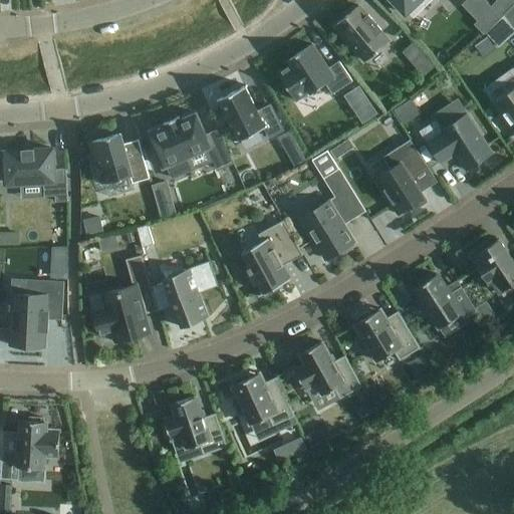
[(392,0),(406,14),(420,0),(392,0)]
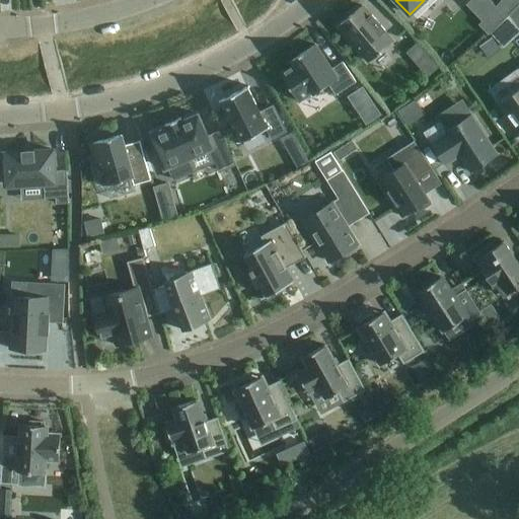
[(339,26),(368,62),(379,53),(380,54),(382,52),(381,51),(392,42),(380,26),(381,26),(372,16),(371,16),(362,6),(339,26)]
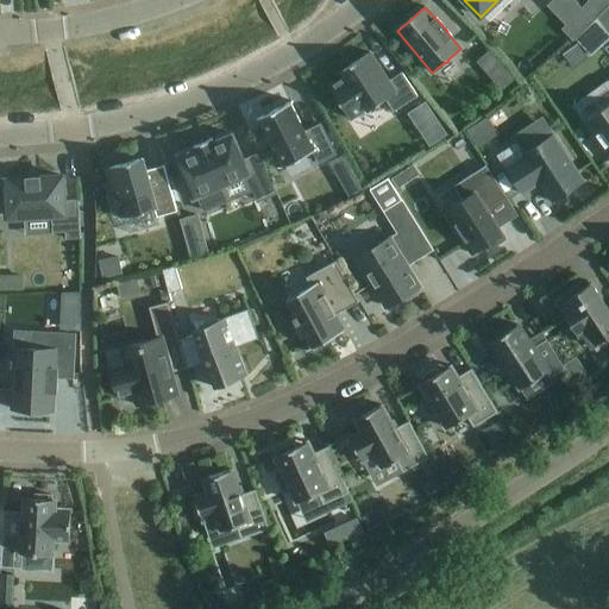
[(608,31),(608,11),(607,7),(596,18),(597,19),(608,33),(608,31)]
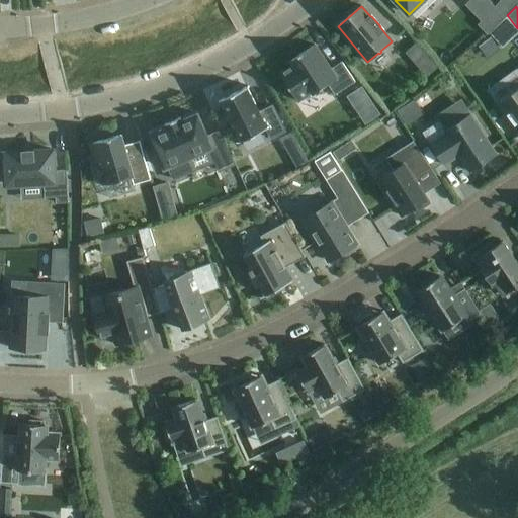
[(517,29),(517,28),(508,16),(490,34),(503,49),(515,37),(514,36),(517,31),(517,29)]
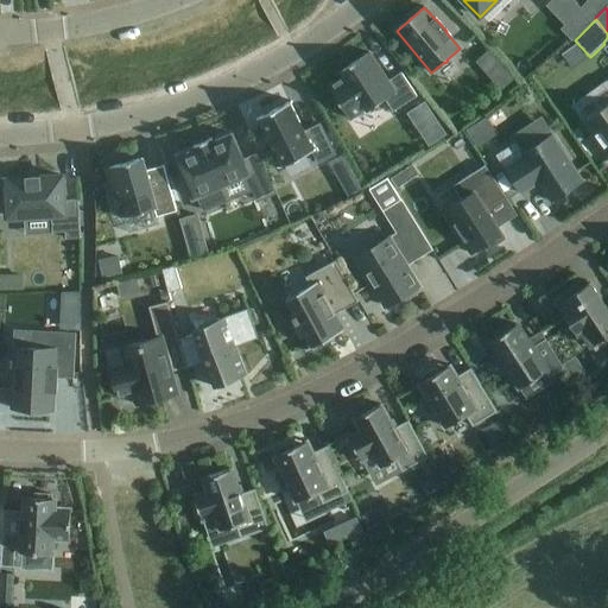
[(346,77),(329,88),(350,119),(367,108),(368,111),(385,100),(393,113),(417,96),(401,73),(388,82),(369,54),(342,71),(346,77)]
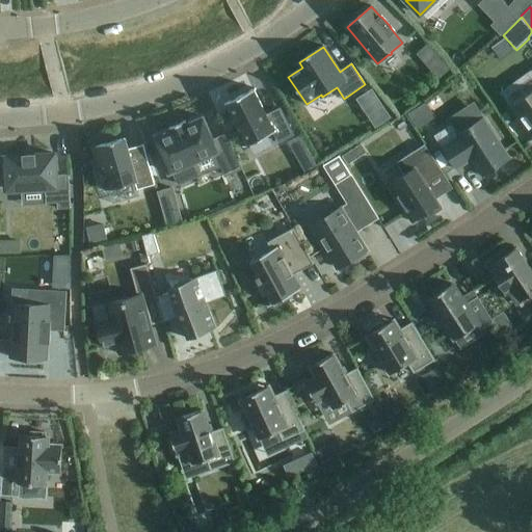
[(531,72),(502,95),(511,108),(531,136),(531,72)]
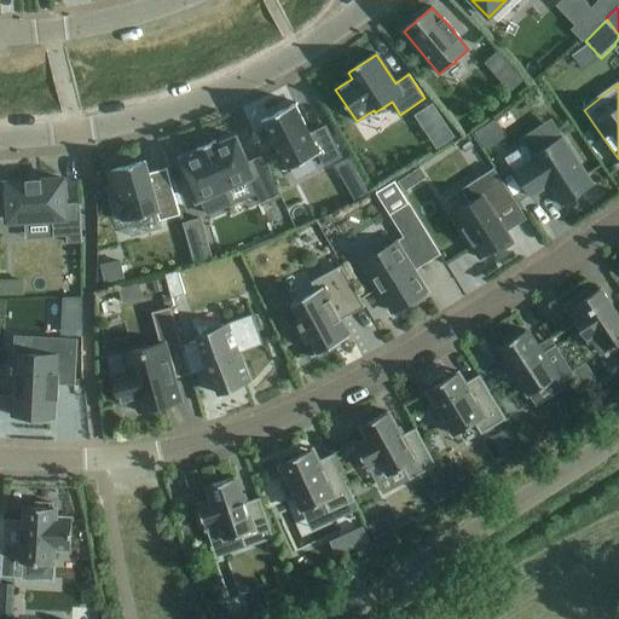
[(295,104),(264,121),(289,169),(318,154),(324,166),(342,157),(327,127),(311,134),(295,104)]
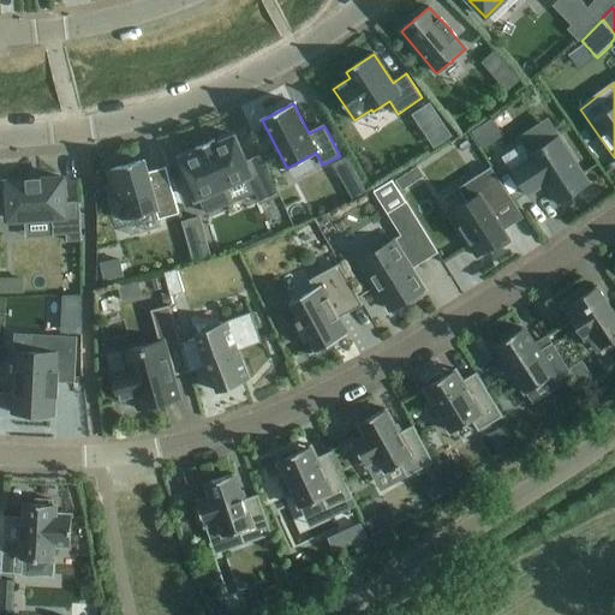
[(430,105),(413,117),(424,132),(441,121),(430,105)]
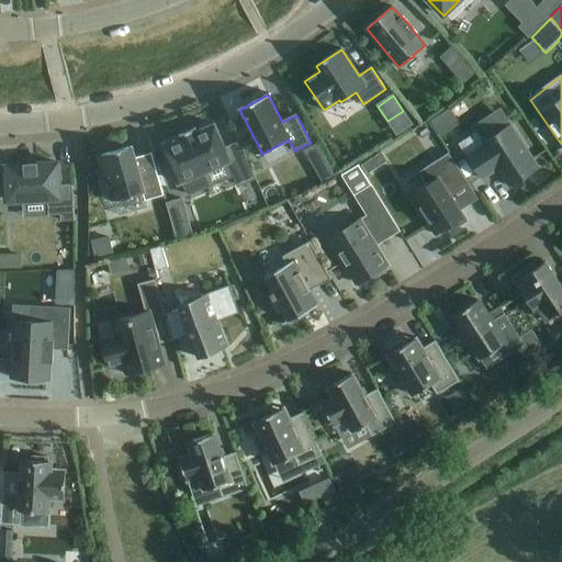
[(181,138),(163,147),(179,183),(182,181),(188,195),(206,188),(201,173),(227,163),(238,186),(254,179),(238,143),(225,148),(215,124),(197,132),(195,130),(195,128),(179,135),(180,136),(181,138)]
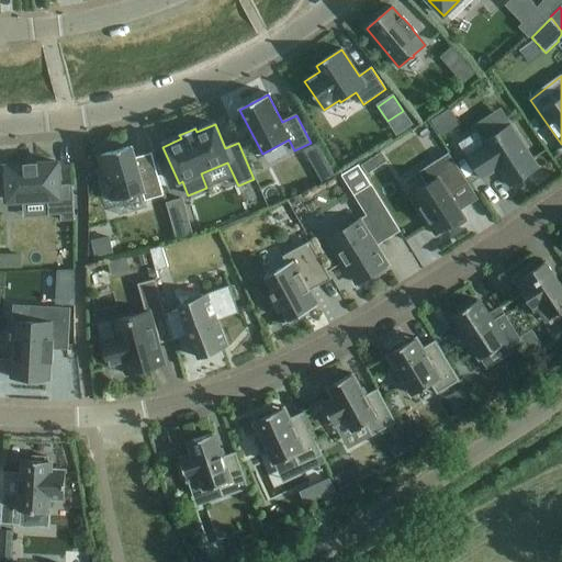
[(509,188),(538,169),(509,124),(483,143),(476,132),(458,144),(481,180),(497,169),(509,188)]
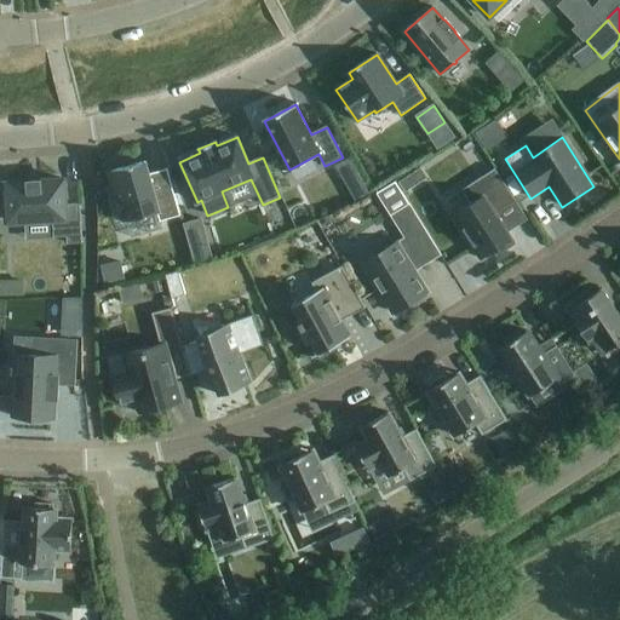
[(167,170),(148,174),(145,162),(141,164),(109,172),(116,197),(112,199),(118,218),(122,217),(124,222),(158,212),(160,222),(181,216),(167,170)]
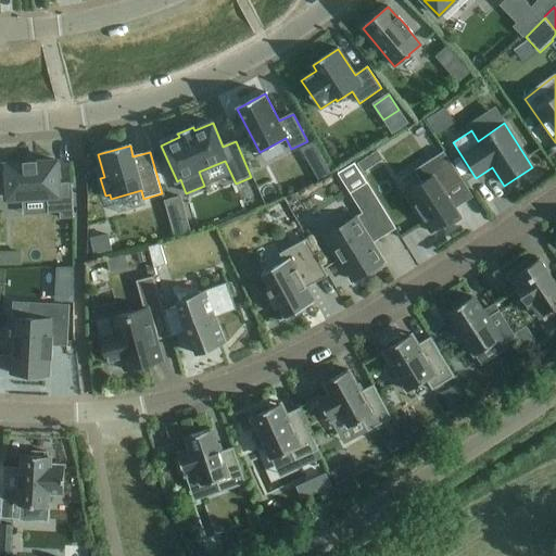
[(405,193),(431,232),(443,226),(445,229),(462,218),(443,190),(462,178),(443,151),(414,171),(421,182),(405,193)]
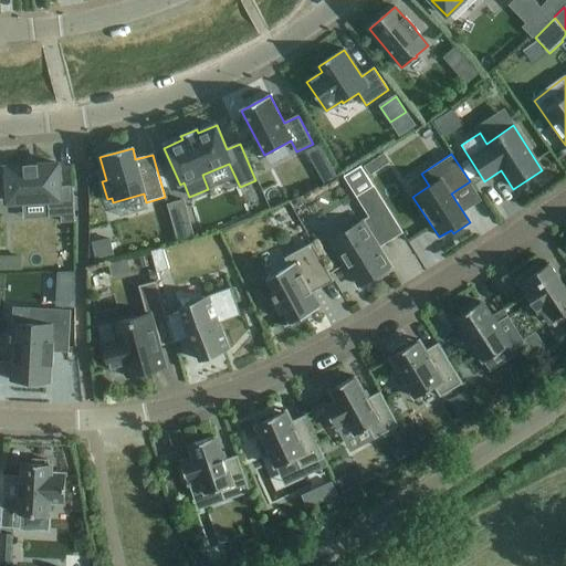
[(25,165),(24,165),(24,166),(4,167),(7,202),(22,201),(48,200),(49,217),(61,217),(61,223),(75,222),(73,187),(60,187),(58,164),(38,166),(38,164),(37,164),(25,165)]
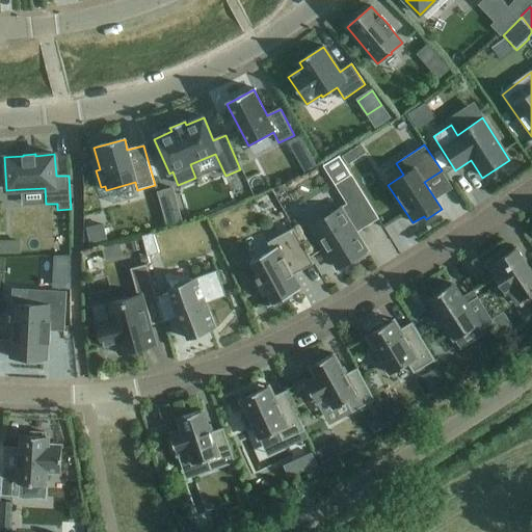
[(311,227),(337,269),(367,250),(355,233),(378,218),(352,176),(336,186),(348,205),(341,209),(311,227)]
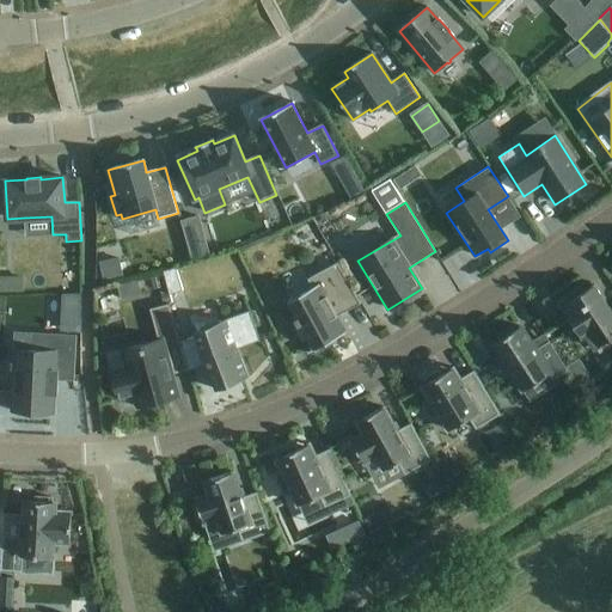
[(199,216),(182,221),(193,261),(210,256),(199,216)]
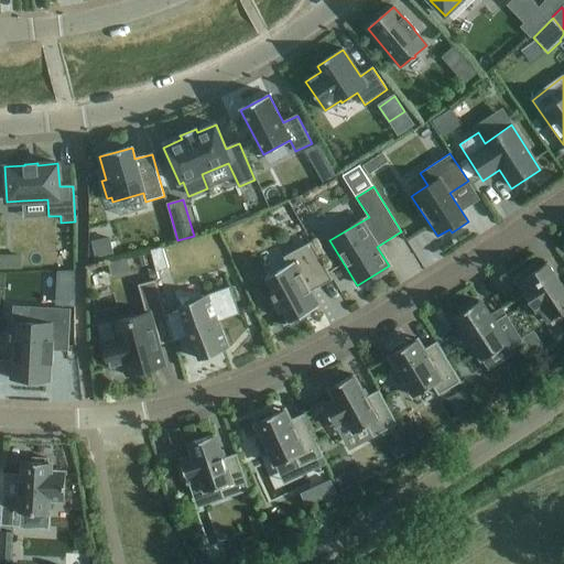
[(329,277),(332,281),(333,280),(311,242),(283,258),(288,266),(266,278),(273,293),(272,294),(274,300),(271,302),(279,316),(284,313),(290,323),(318,307),(308,288),(329,277)]
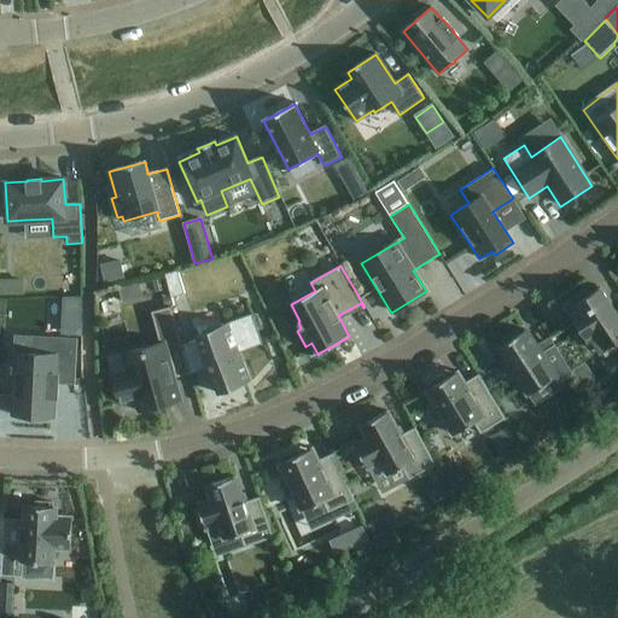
[(164,274),(170,298),(185,295),(178,270),(164,274)]
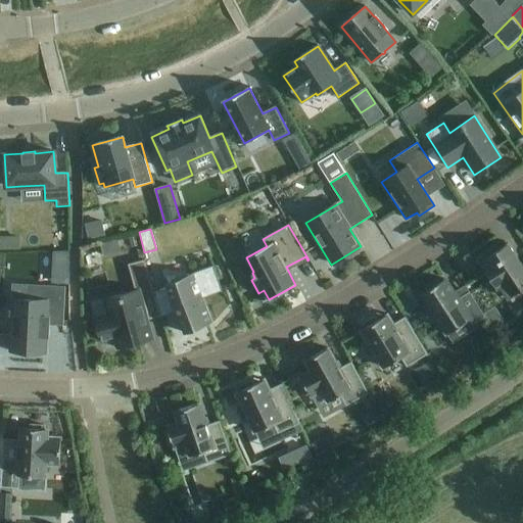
[(494,247),(477,259),(496,289),(501,287),(508,298),(522,288),(522,267),(508,244),(496,251),(494,247)]
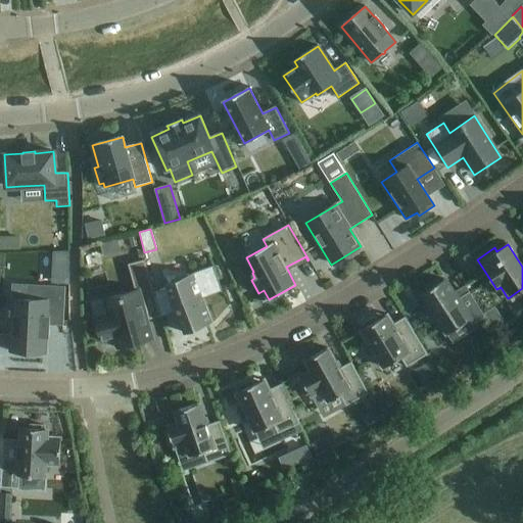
[(152,339),(147,320),(143,302),(156,299),(144,259),(128,265),(135,290),(104,299),(108,315),(94,319),(100,342),(114,338),(117,349),(152,339)]
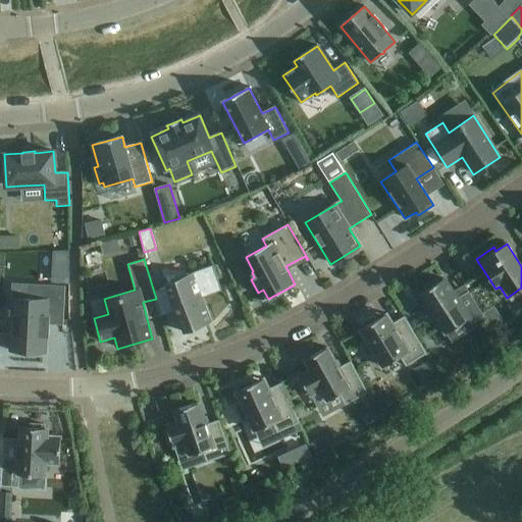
[(175,311),(184,333),(212,322),(202,296),(220,290),(220,291),(221,291),(212,265),(165,283),(166,288),(154,293),(161,317),(175,311)]
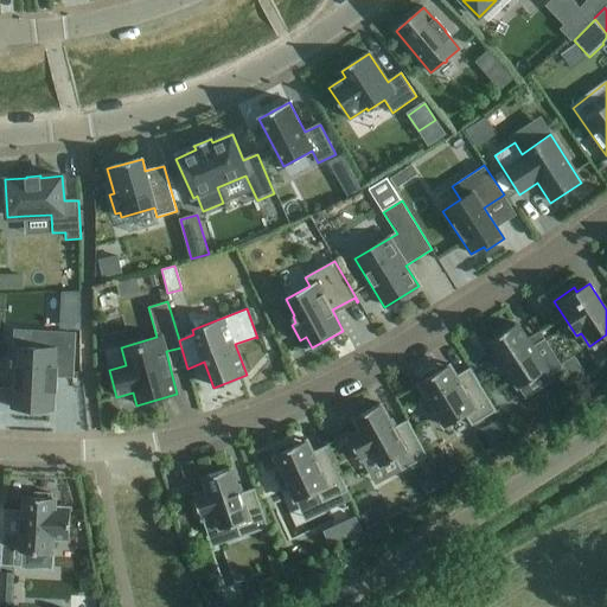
[(548,377),(563,368),(544,339),(531,347),(516,324),(489,342),(497,355),(493,357),(505,375),(509,372),(518,388),(544,371),(548,377)]
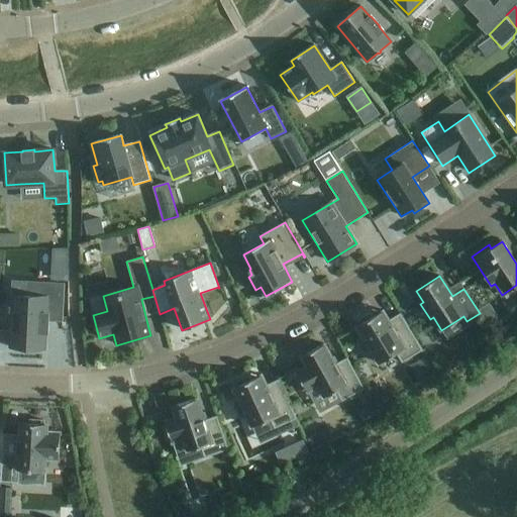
[(31,296),(12,295),(10,347),(45,349),(46,333),(47,333),(48,317),(62,318),(64,285),(31,283),(31,296)]
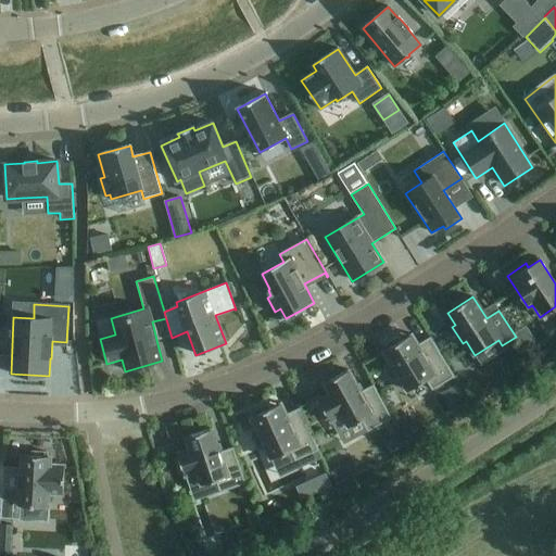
[(412,335),(404,339),(401,341),(399,337),(384,345),(388,349),(383,352),(391,363),(388,365),(387,370),(392,380),(397,381),(401,379),(407,391),(426,380),(432,391),(454,377),(430,338),(418,345),(412,335)]
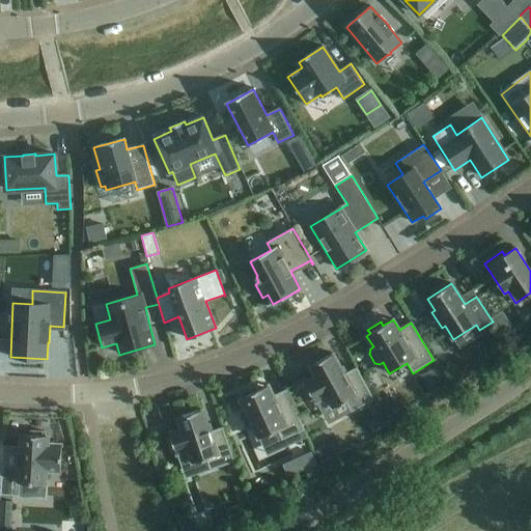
[(374,400),(357,368),(344,374),(333,354),(310,366),(315,376),(305,383),(307,387),(304,389),(310,399),(313,398),(315,402),(327,396),(333,409),(345,401),(351,413),(374,400)]
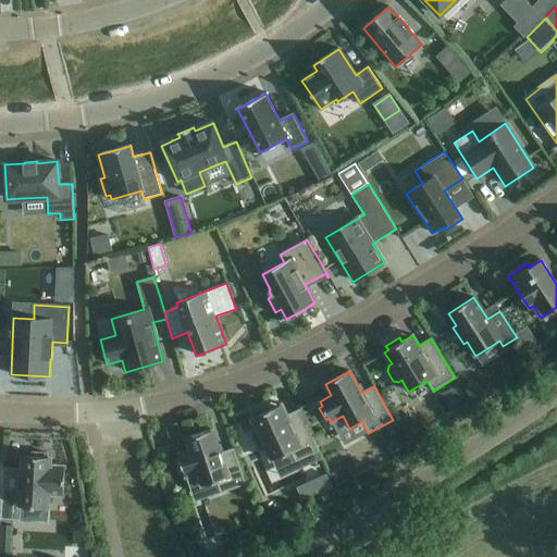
[(282,405),(273,408),(270,409),(268,405),(254,411),(256,416),(251,418),(258,431),(254,432),(252,436),(257,448),(262,449),(265,448),(271,460),(291,452),(296,462),(319,452),(299,409),(286,416),(282,405)]
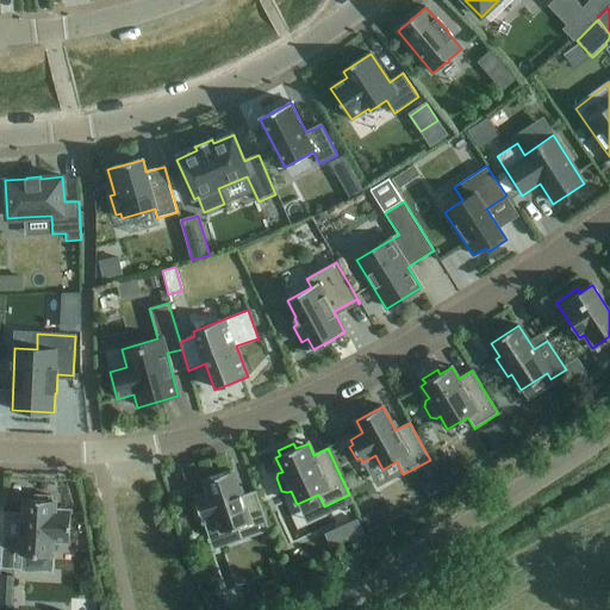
[(269,531),(256,491),(241,496),(232,471),(204,480),(209,493),(194,498),(197,503),(193,504),(198,518),(201,517),(203,522),(217,518),(222,533),(236,527),(241,541),(269,531)]
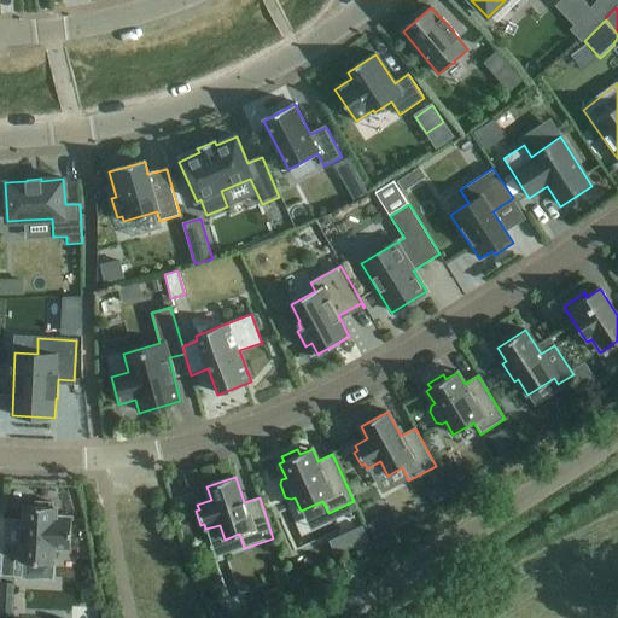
[(36,506),(27,506),(24,506),(24,520),(4,519),(0,577),(23,578),(23,563),(52,564),(53,548),(70,549),(71,518),(56,517),(56,507),(52,507),(53,503),(36,502),(36,506)]
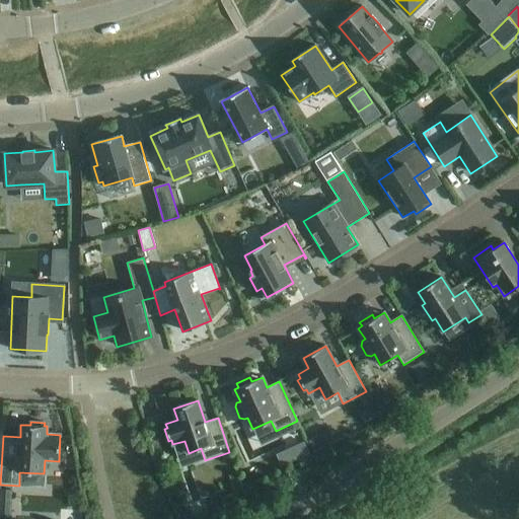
[(322,435),(311,442),(316,451),(328,445),(322,435)]
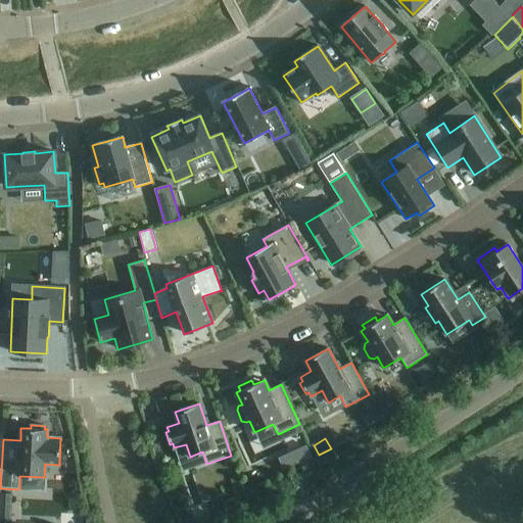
[(306,446),(278,460),(284,471),(312,459),(306,446)]
